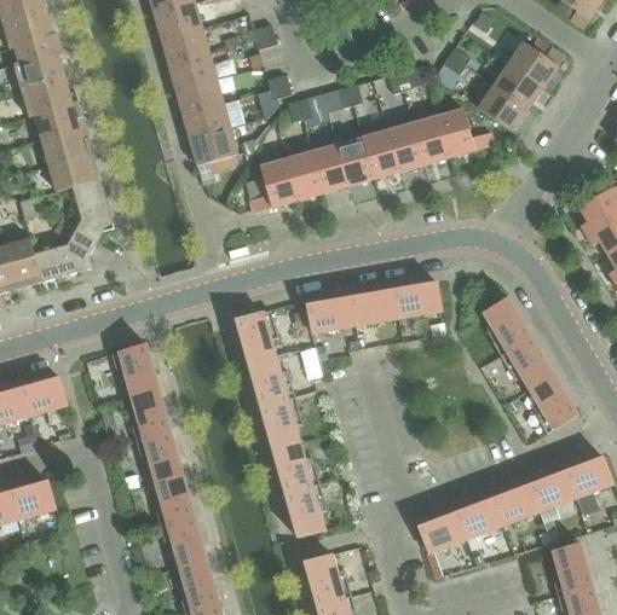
[(0,17),(1,22),(45,10),(42,0),(0,0),(0,17)]
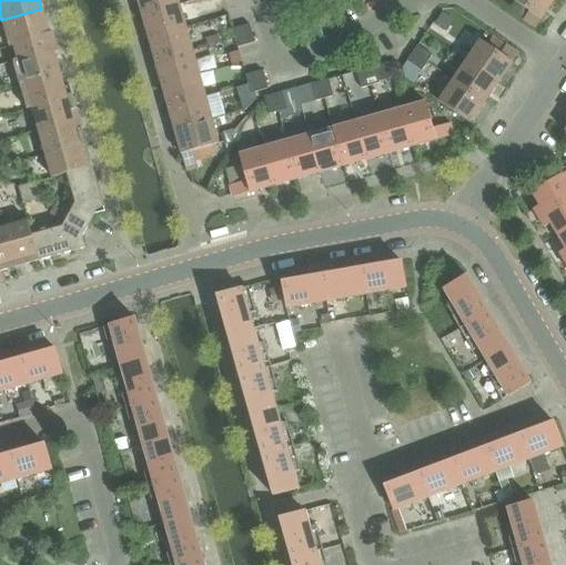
[(137,0),(141,12),(178,1),(178,0),(137,0)]
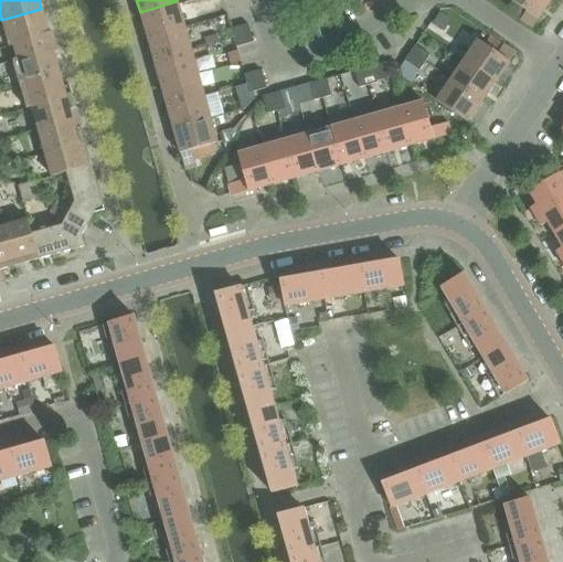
[(511,0),(507,8),(519,17),(524,8),(513,0),(511,0)]
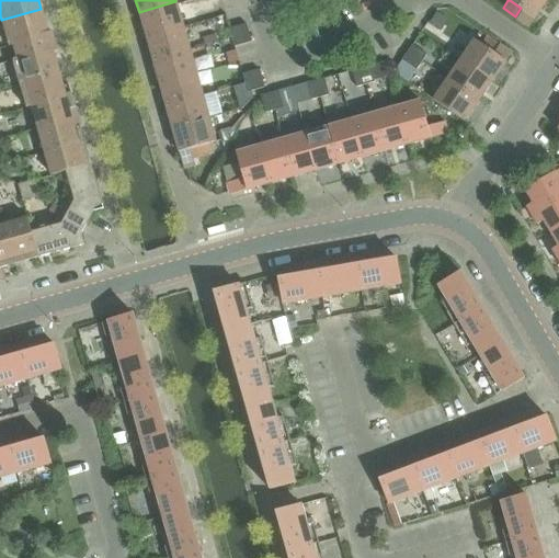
[(510,0),(521,8),(515,16),(527,25),(544,0),(510,0)]
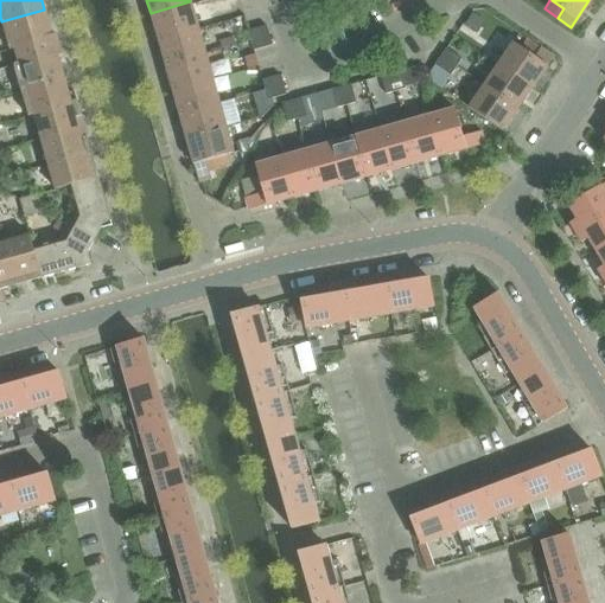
[(197,26),(190,1),(151,13),(157,37),(197,26)]
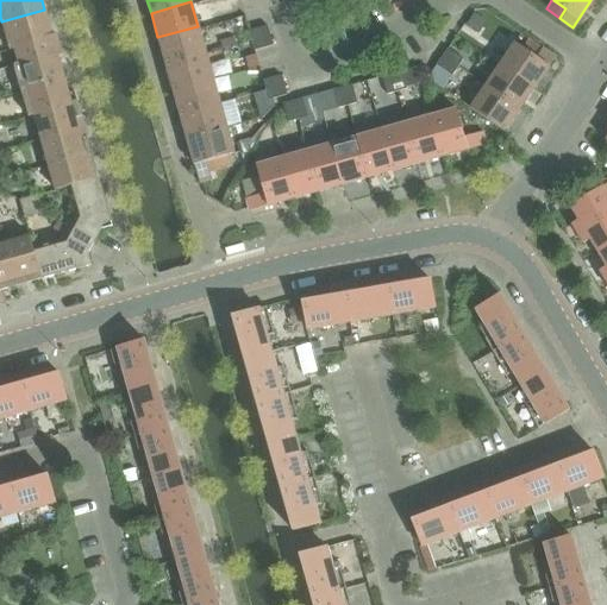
[(44,10),(1,21),(8,48),(13,46),(16,54),(17,61),(13,62),(20,88),(63,76),(56,52),(61,51),(60,49),(58,42),(56,35),(55,31),(51,32),(44,10)]
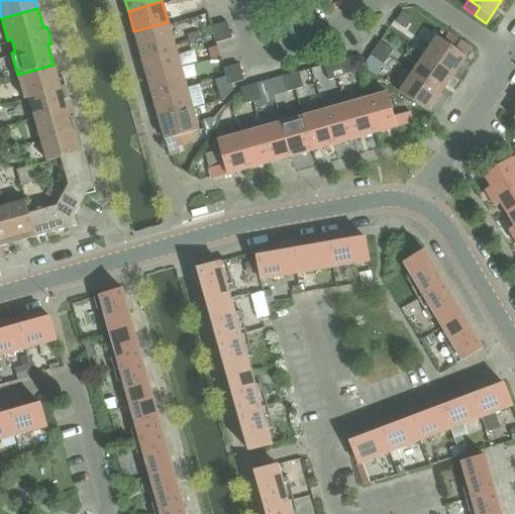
[(402,8),(395,18),(404,25),(411,15),(402,8)]
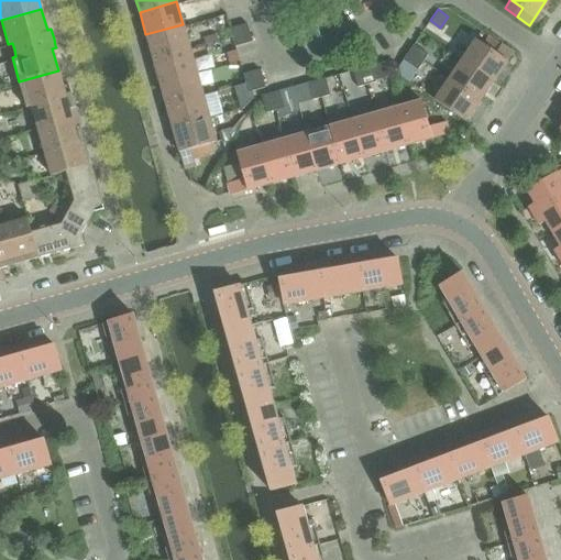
[(195,13),(183,15),(185,22),(196,20),(195,13)]
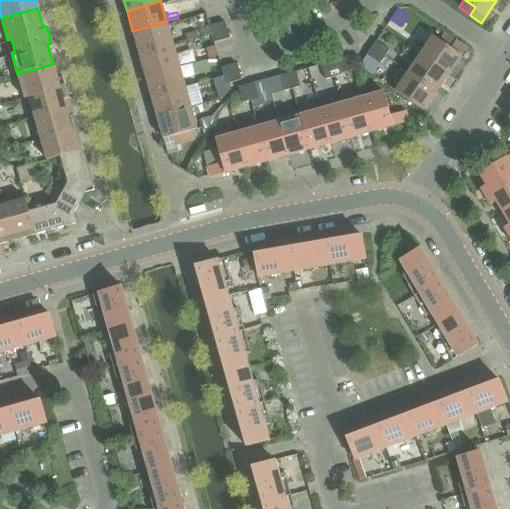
[(210,32),(226,27),(223,19),(208,23),(210,32)]
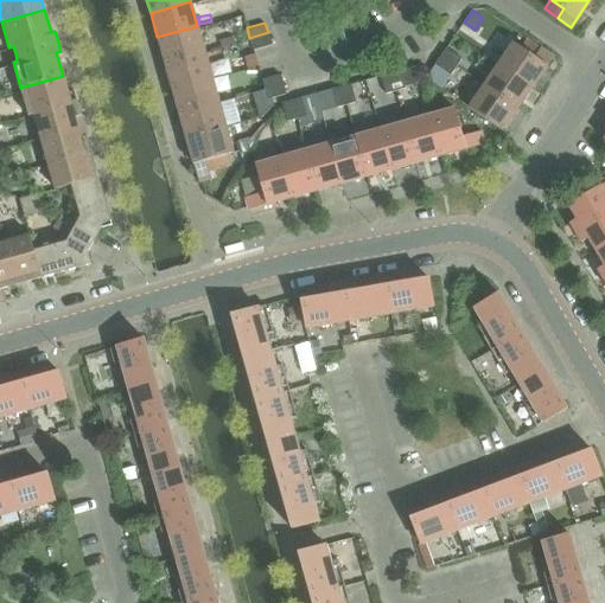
[(157,37),(164,62),(204,50),(197,26),(157,37)]
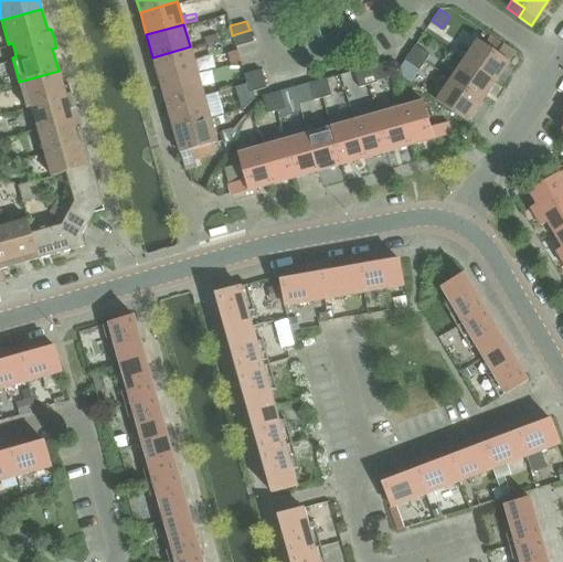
[(250,30),(232,35),(235,44),(252,40),(250,30)]
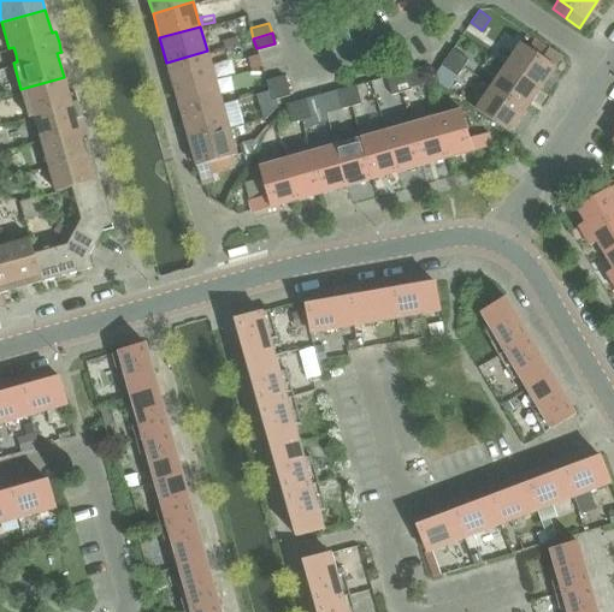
[(519,40),(503,63),(538,87),(560,54),(547,46),(541,55),(519,40)]
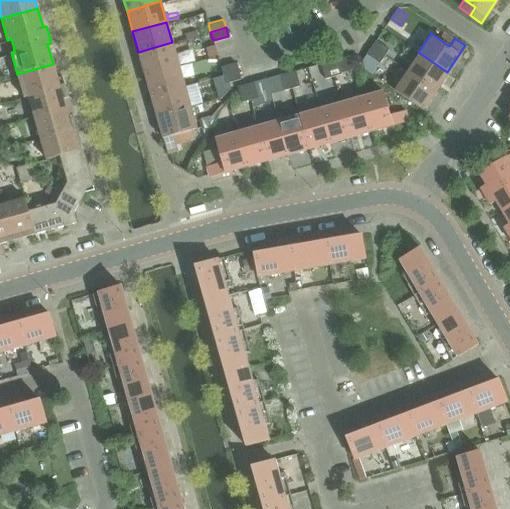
[(370,45),(383,54),(388,47),(375,38),(370,45)]
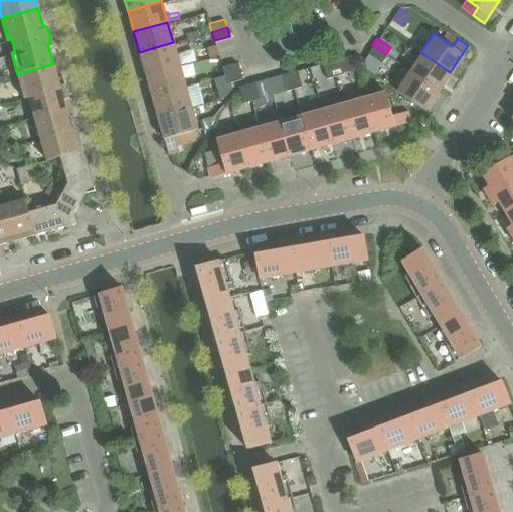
[(179,63),(173,42),(139,52),(145,73),(179,63)]
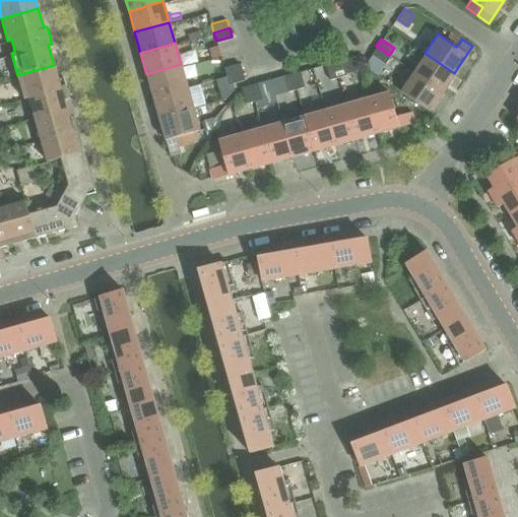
[(217,44),(209,46),(211,56),(219,54),(219,53),(217,44)]
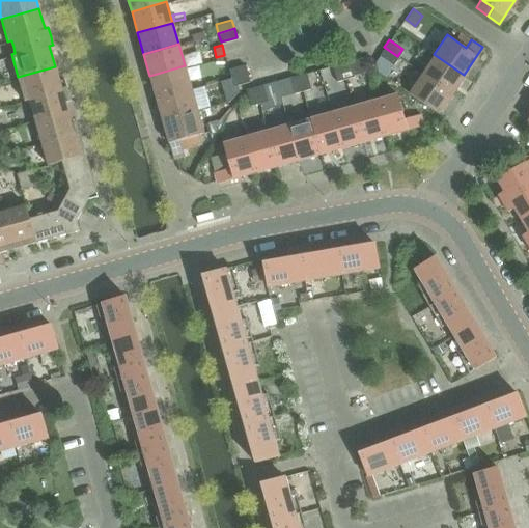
[(397,56),(384,47),(379,54),(392,63),(397,56)]
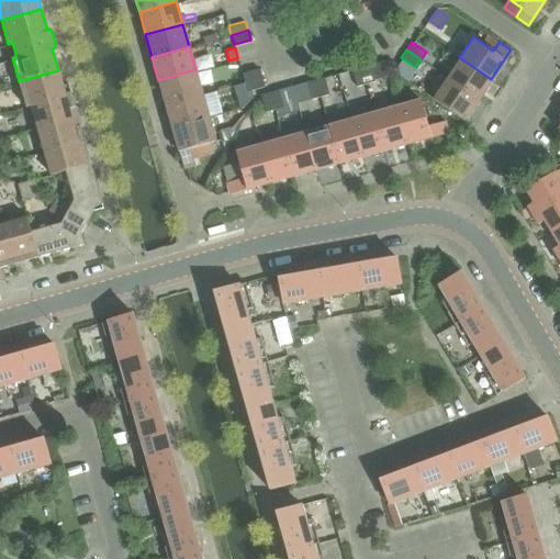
[(491,79),(459,57),(446,77),(478,99),(491,79)]
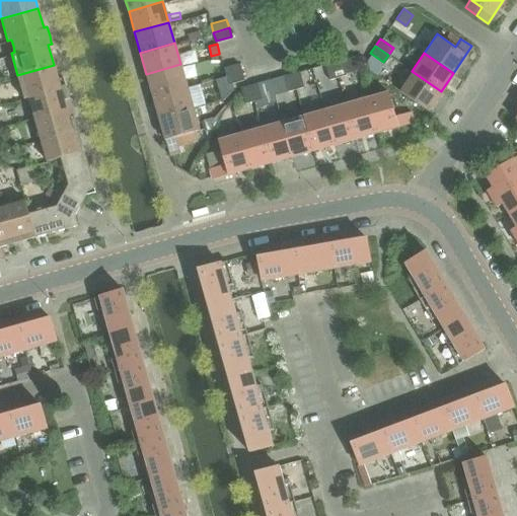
[(333,60),(337,75),(345,73),(341,58),(333,60)]
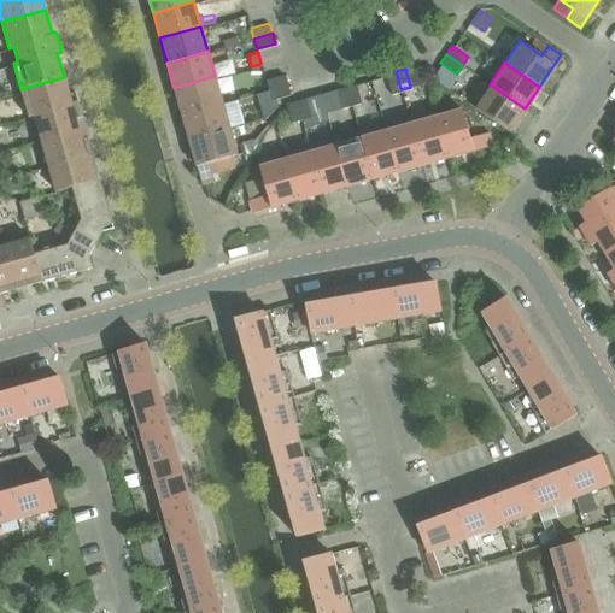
[(400,89),(396,71),(386,74),(391,93),(400,89)]
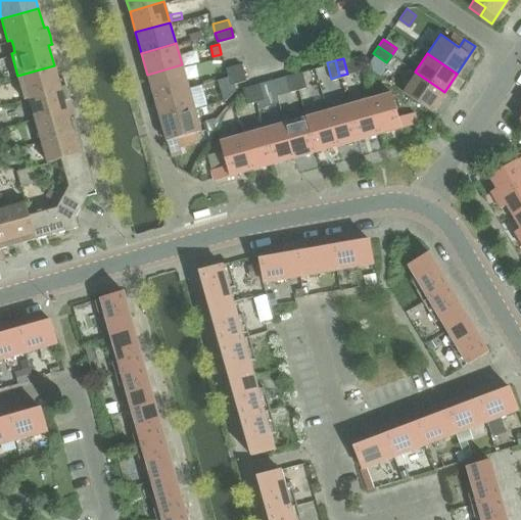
[(227,75),(243,71),(240,62),(225,66),(227,75)]
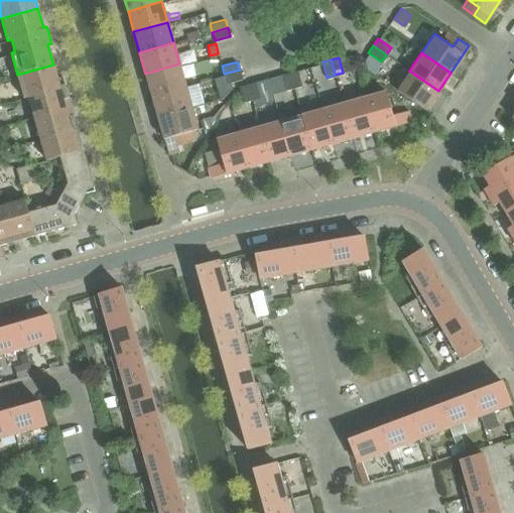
[(145,74),(151,95),(185,85),(179,63),(145,74)]
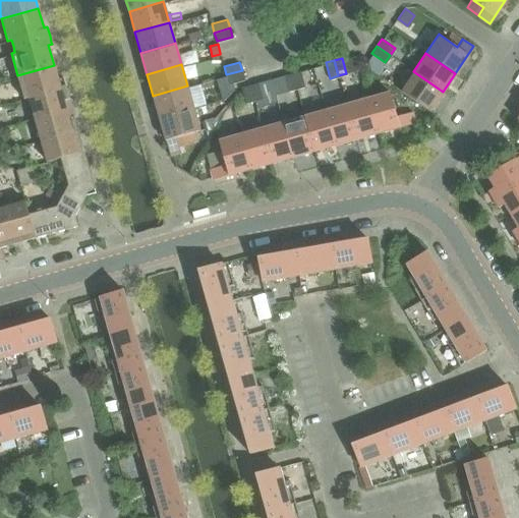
[(23,98),(29,96),(65,85),(62,75),(57,77),(54,65),(17,75),(23,98)]
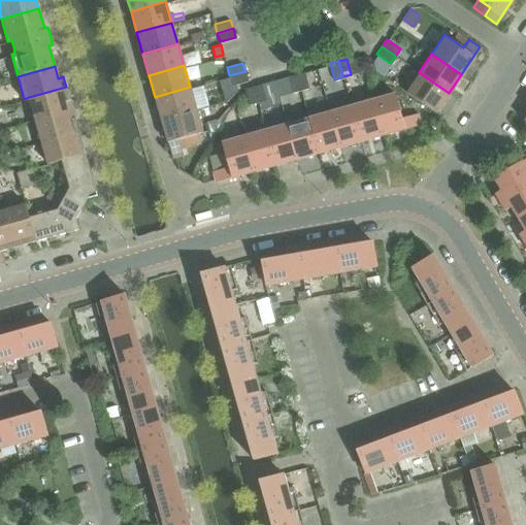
[(245,71),(229,75),(231,85),(248,79),(245,71)]
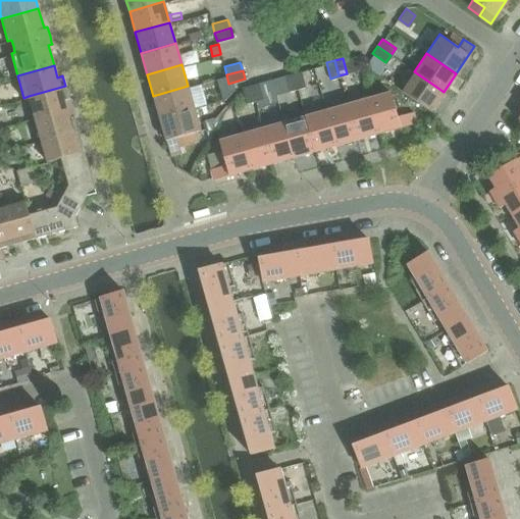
[(292,72),(296,88),(305,86),(300,70),(292,72)]
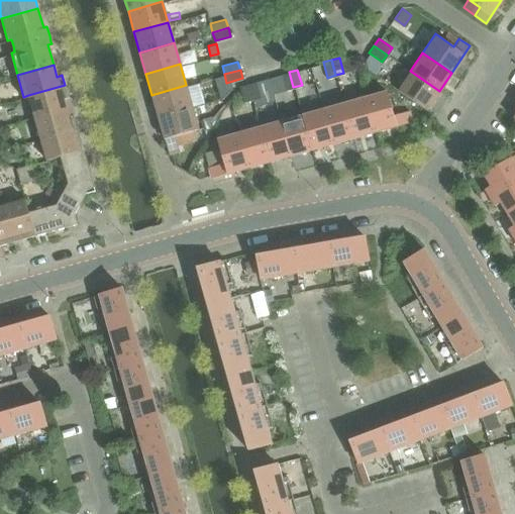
[(427,109),(439,91),(410,71),(398,90),(427,109)]
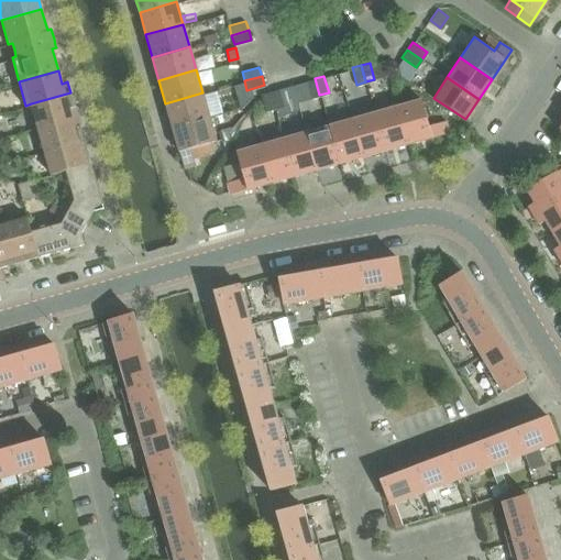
[(319,95),(315,78),(306,80),(310,98),(319,95)]
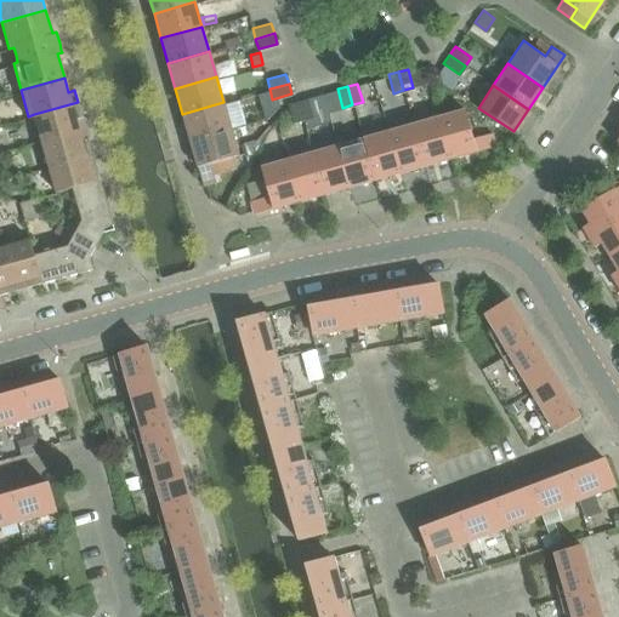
[(297,100),(302,119),(312,116),(307,97),(297,100)]
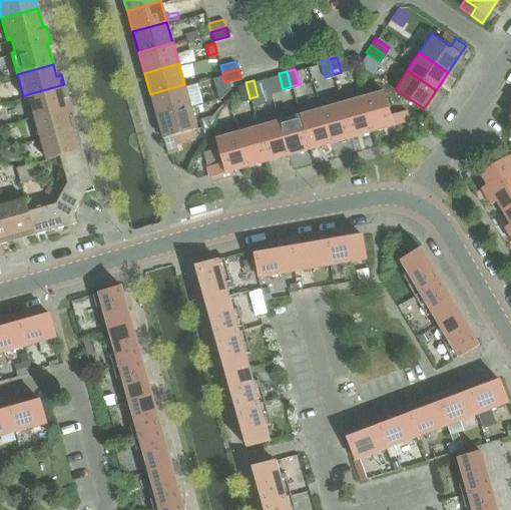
[(249,98),(245,82),(237,85),(241,100),(249,98)]
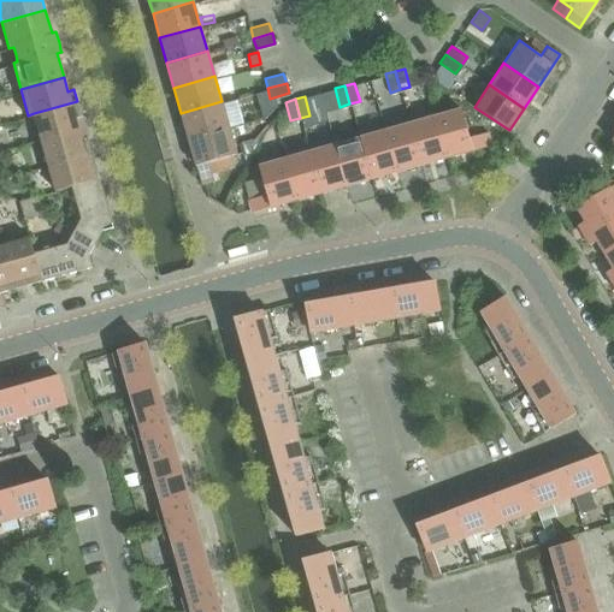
[(34,113),(41,138),(84,125),(77,101),(34,113)]
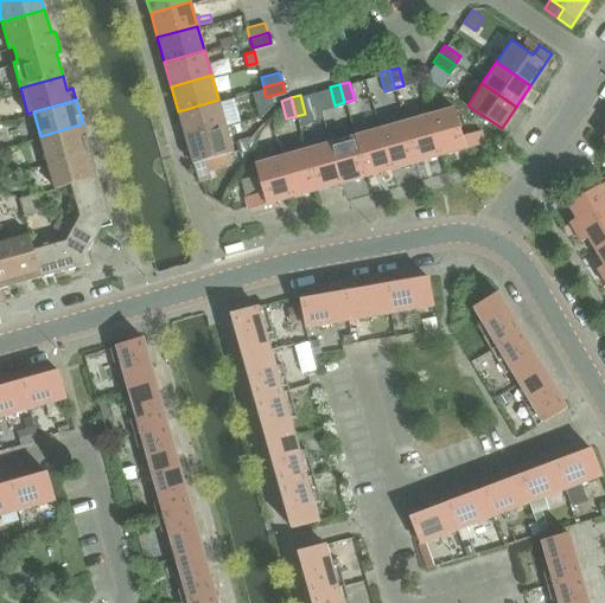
[(225,124),(218,100),(178,111),(185,135),(225,124)]
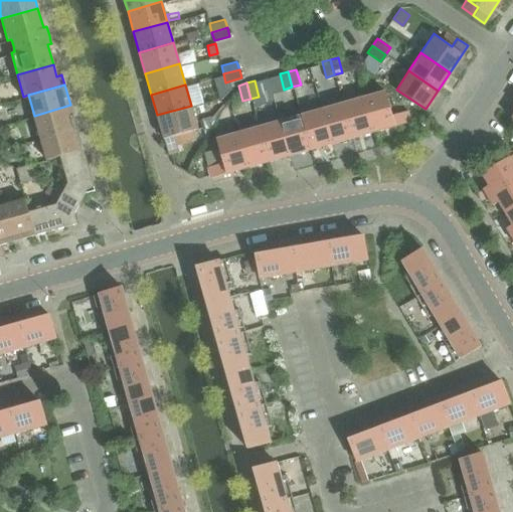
[(384,90),(363,97),(372,130),(409,120),(406,109),(391,114),(384,90)]
